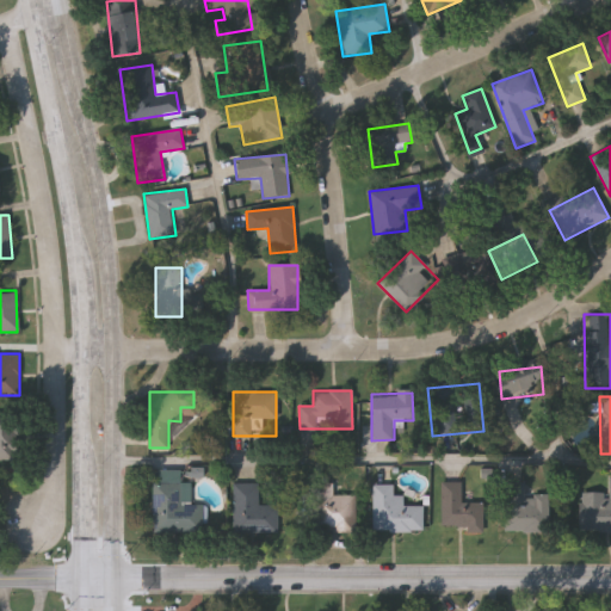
[(0,424),(16,424),(16,462),(0,461),(0,424)]
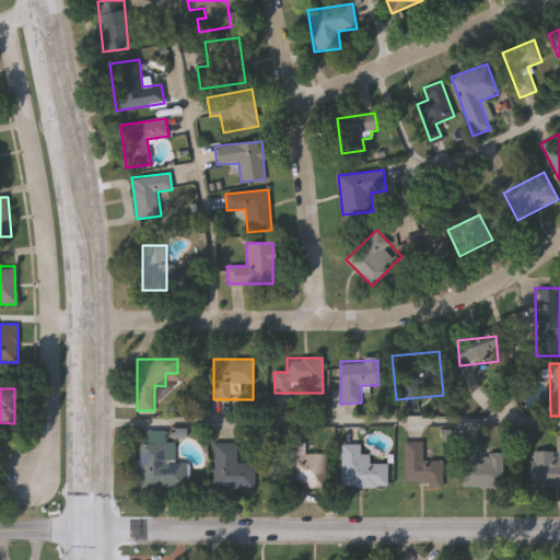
[(559,438),(559,488),(517,487),(518,463),(533,463),(533,452),(559,452),(559,438)]
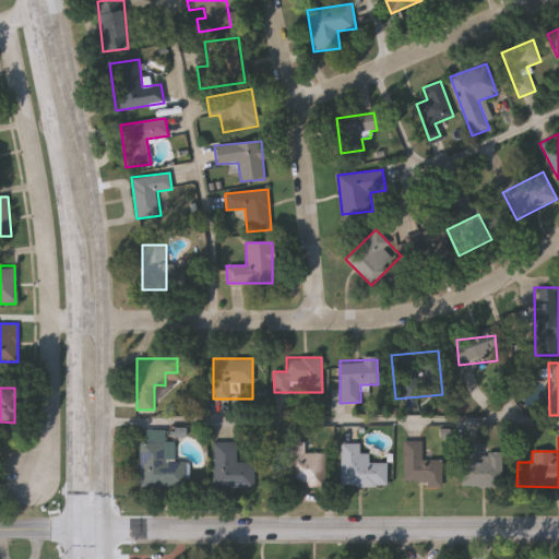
[(442,460),(442,486),(402,486),(403,440),(423,440),(423,460),(442,460)]
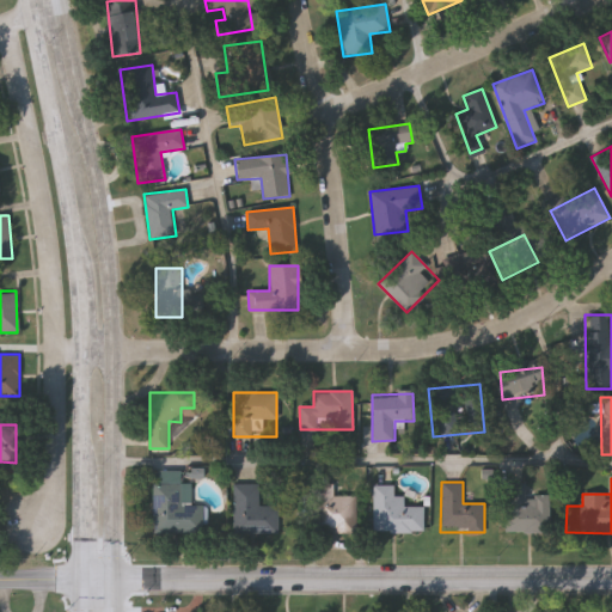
[(153,533),(153,483),(179,483),(179,505),(202,506),(202,533),(153,533)]
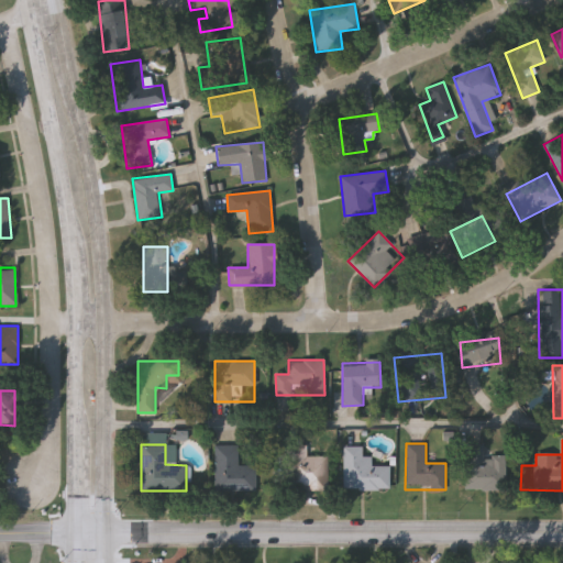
[(468,445),(484,444),(484,457),(507,457),(507,490),(468,492),(468,445)]
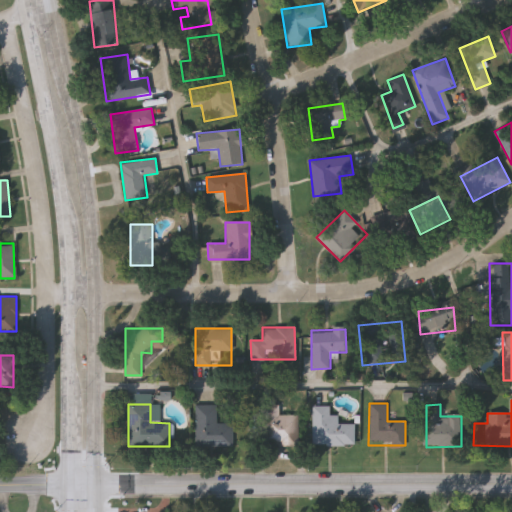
[(232,447),(195,447),(195,405),(216,405),(216,424),(232,424),(232,447)]
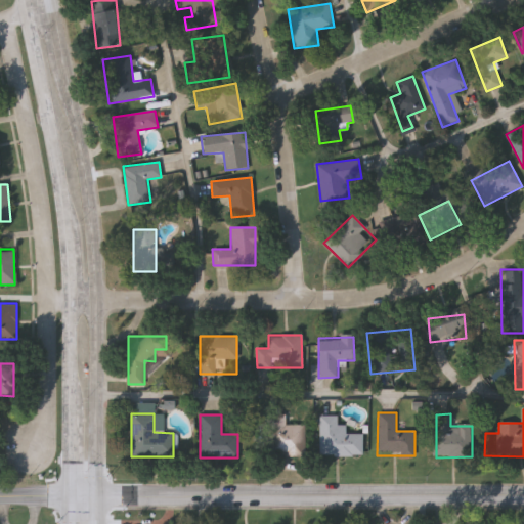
[(285,415),(285,425),(304,425),(304,456),(269,456),(270,415),(285,415)]
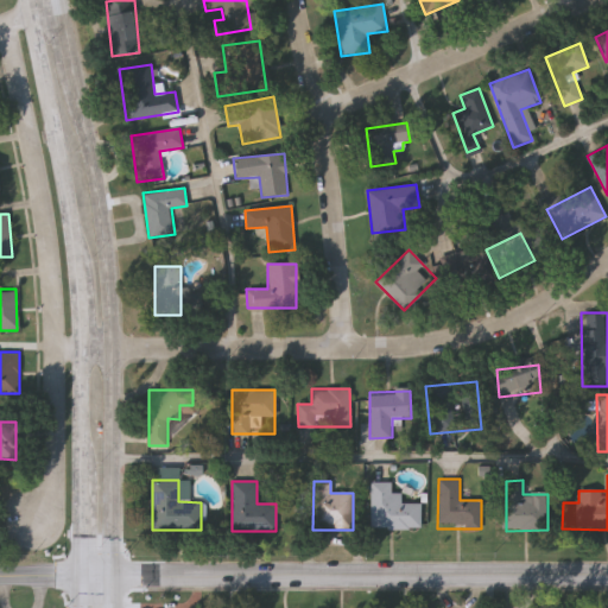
[(403,504),(422,504),(422,531),(373,530),(373,482),(391,482),(391,494),(403,494),(403,504)]
